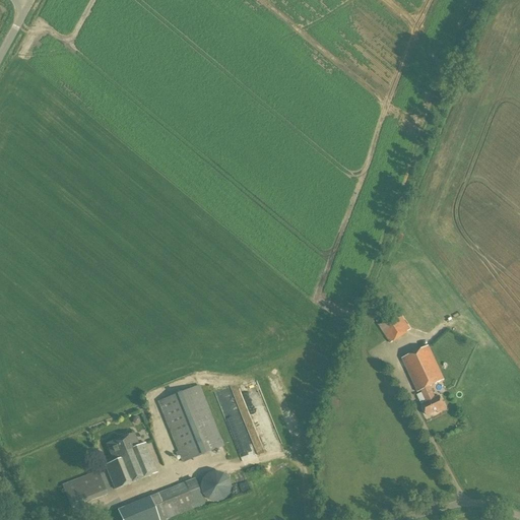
[(410,329),(400,315),(398,312),(379,325),(382,329),(387,340),(390,343),(410,329)]
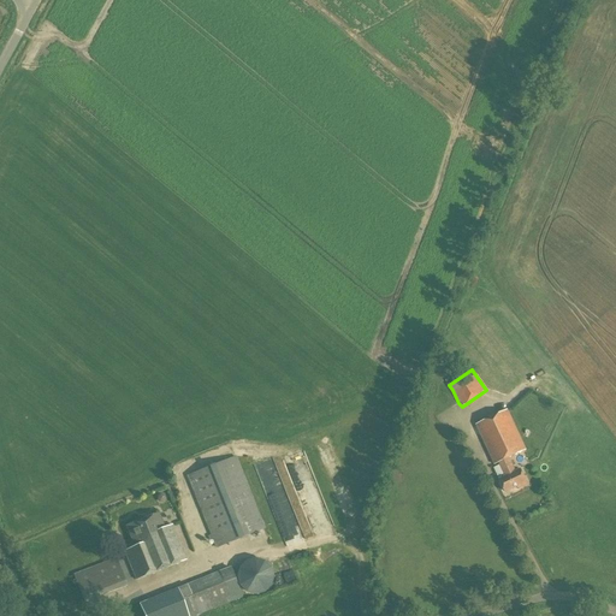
[(497,458),(505,477),(499,480),(505,492),(519,486),(519,489),(527,485),(520,469),(516,472),(510,458),(526,450),(508,409),(475,425),(492,461),(497,458)]
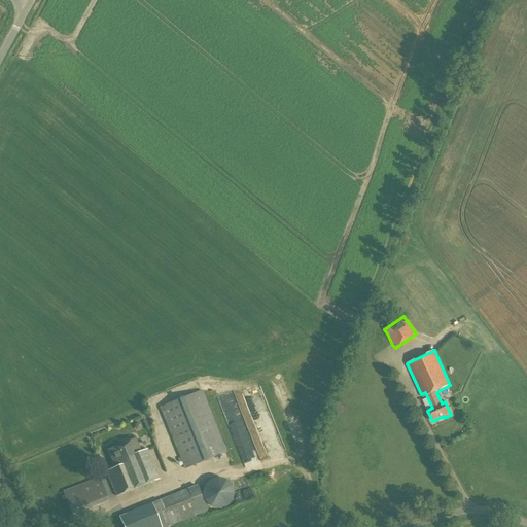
[(184,469),(226,453),(202,390),(160,407),(184,469)]
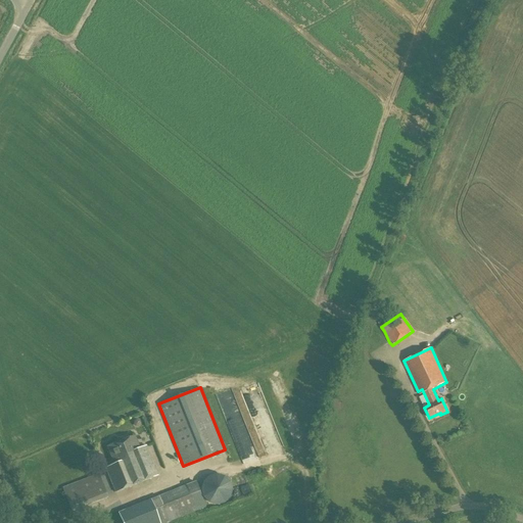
[(139,448),(134,436),(106,446),(113,464),(104,468),(115,493),(158,476),(146,445),(139,448)]
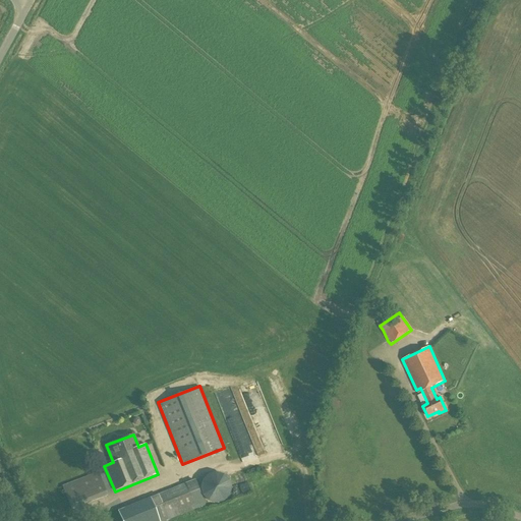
[(71,510),(83,505),(107,496),(98,472),(61,485),(71,510)]
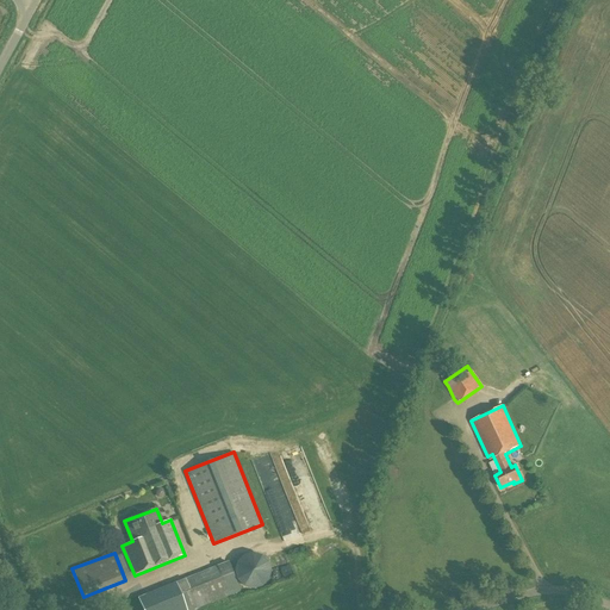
[(253,590),(261,587),(268,580),(271,572),(268,562),(262,555),(253,553),(243,555),(236,562),(234,572),(236,580),(243,587),(253,590)]
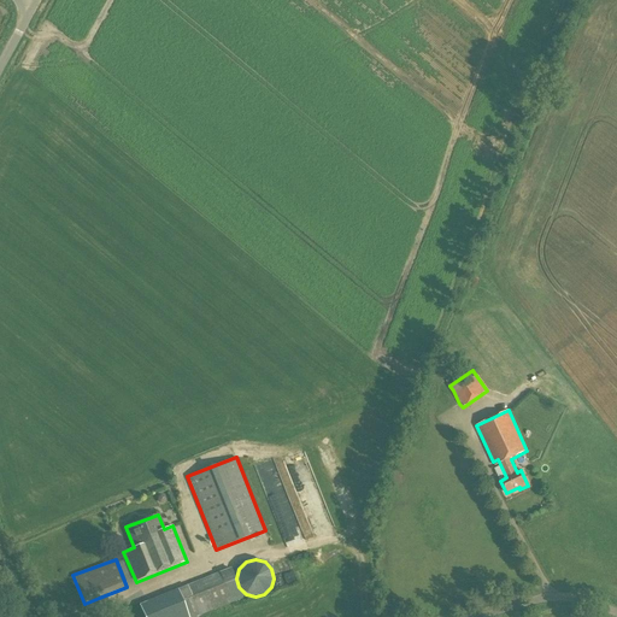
[(144,616),(195,616),(242,598),(230,568),(177,589),(139,605),(144,616)]
